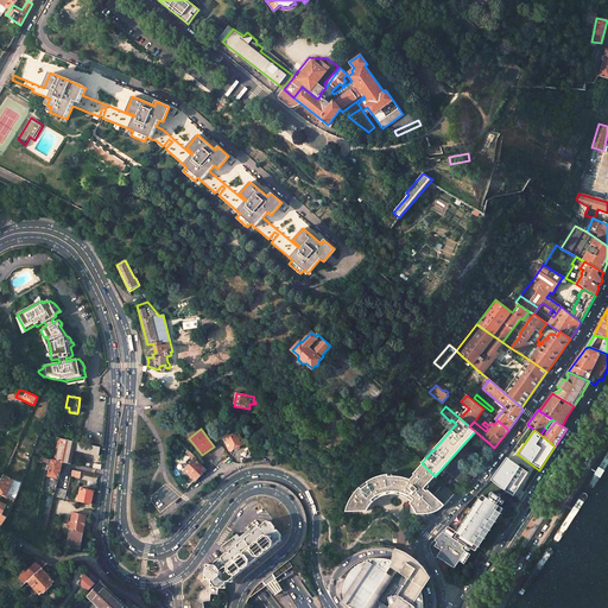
[(238,431),(223,438),(229,450),(235,448),(236,450),(240,448),(239,445),(245,443),(238,431)]
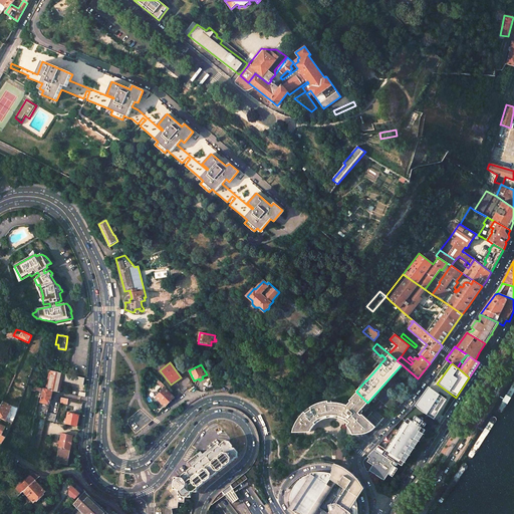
[(50,370),(46,390),(52,391),(59,393),(61,380),(65,381),(65,380),(83,384),(84,378),(66,374),(50,370)]
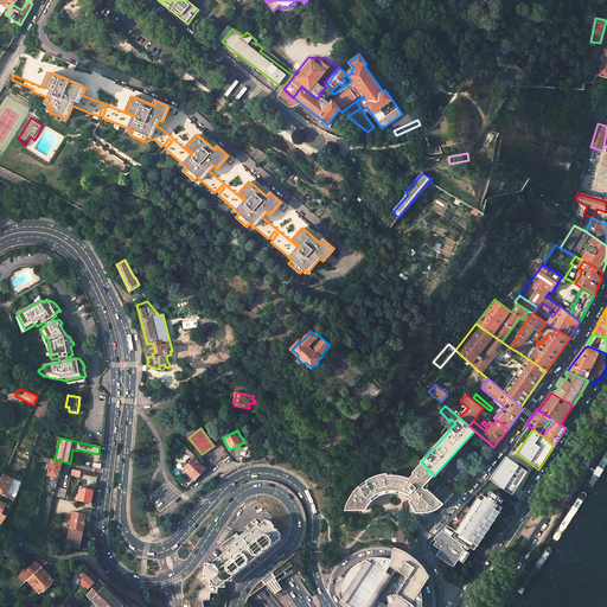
[(274,446),(266,443),(263,453),(267,454),(273,455),(274,446)]
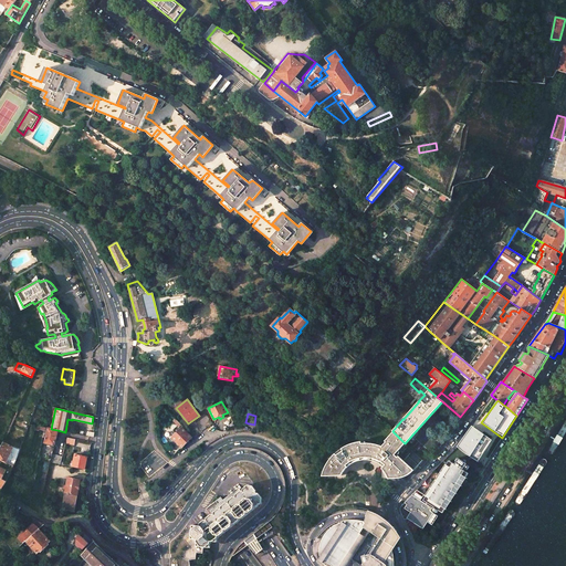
[(178,431),(171,438),(182,448),(186,444),(188,441),(191,438),(181,428),(182,427),(174,418),(173,421),(180,429),(178,431)]
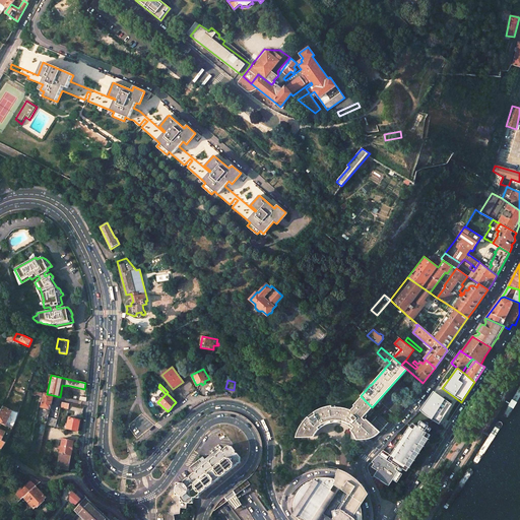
[(519,384),(502,412),(502,415),(504,417),(507,416),(519,395),(519,384)]
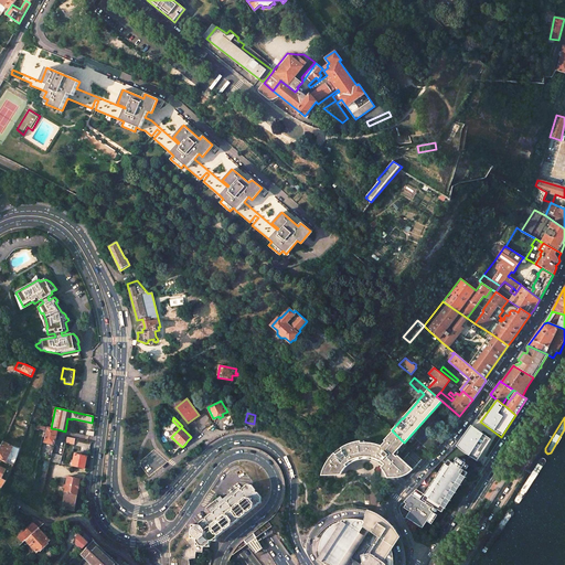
[(45,437),(44,443),(54,445),(57,429),(51,428),(38,425),(36,430),(39,432),(40,429),(42,429),(43,429),(45,429),(44,437),(45,437)]
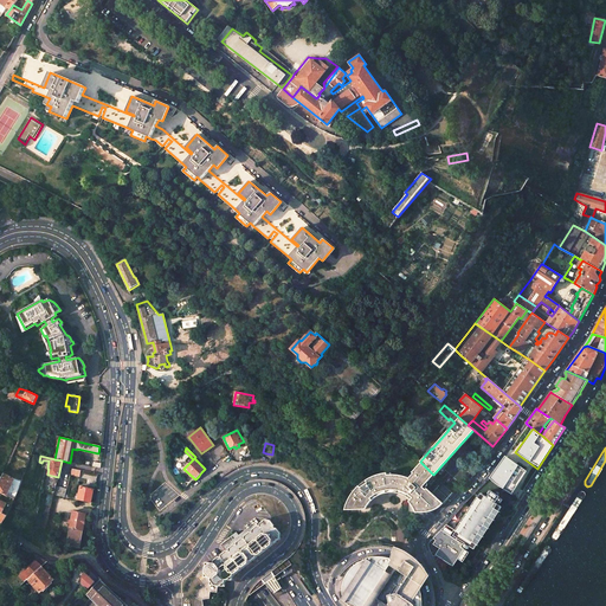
[(526,472),(505,457),(489,478),(495,483),(510,494),(526,472)]
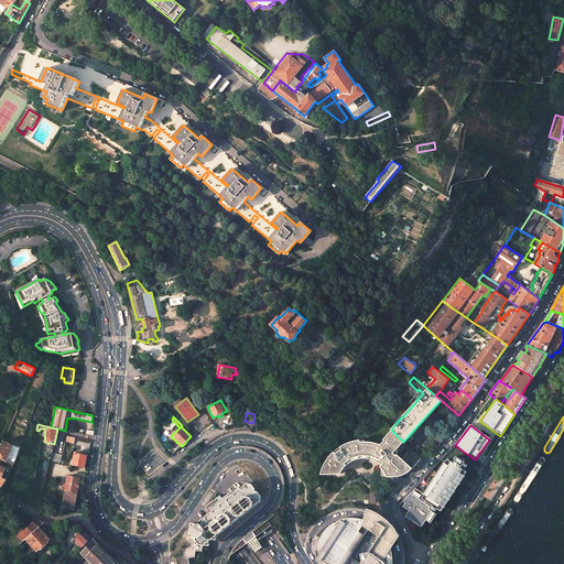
[(382,468),(383,469),(383,470),(386,473),(388,476),(389,478),(400,478),(405,477),(407,476),(408,475),(413,468),(403,459),(412,449),(403,442),(392,431),(384,440),(386,441),(381,445),(378,444),(371,443),(367,443),(362,443),(361,443),(361,441),(356,442),(350,444),(346,446),(343,448),(344,451),(336,455),(335,454),(329,459),(325,466),(323,474),(323,476),(342,475),(345,470),(347,467),(350,465),(353,463),(356,462),(361,459),(365,459),(368,459),(375,461),(378,462),(380,463),(383,466),(382,468)]
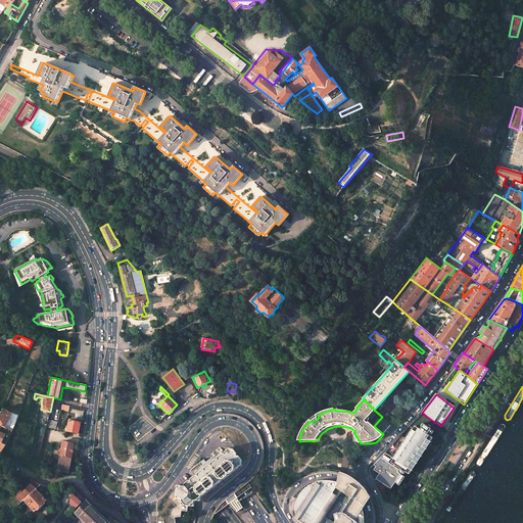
[(3,409),(0,416),(0,424),(6,427),(12,413),(3,409)]
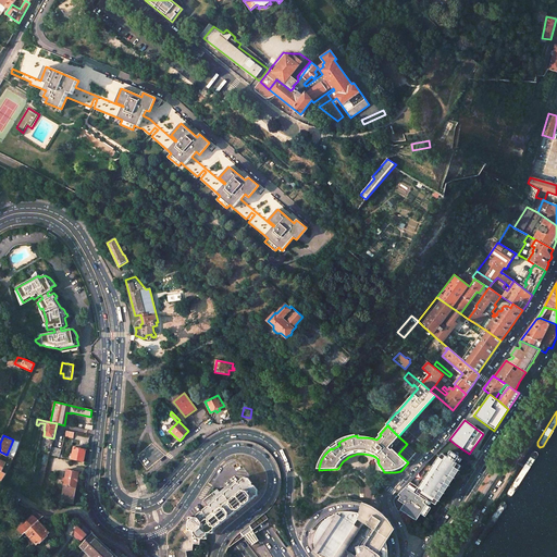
[(51,447),(49,456),(59,457),(60,454),(61,449),(51,447)]
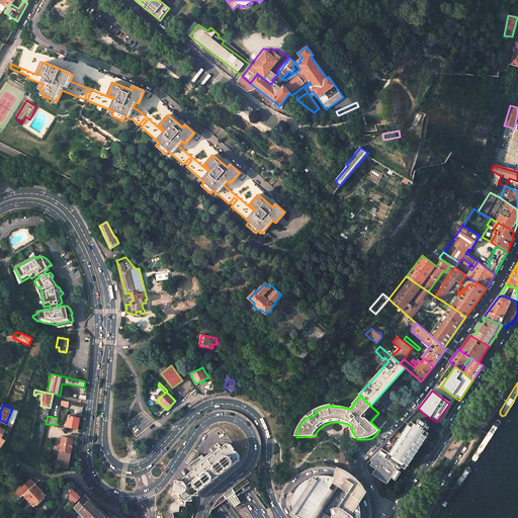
[(69,416),(67,427),(78,429),(80,418),(69,416)]
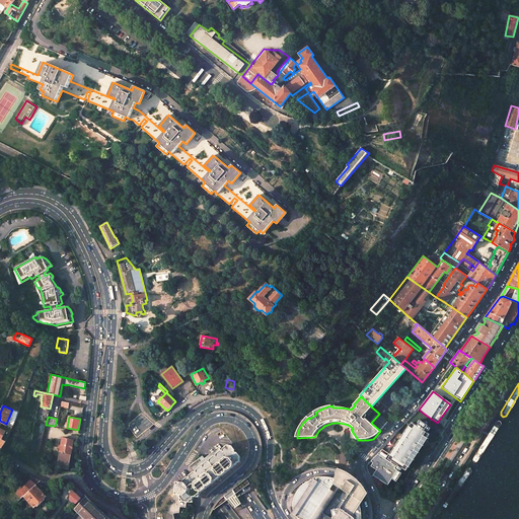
[(412,423),(388,458),(405,470),(430,434),(425,431),(426,429),(429,431),(431,428),(428,426),(420,420),(418,423),(419,424),(417,426),(412,423)]
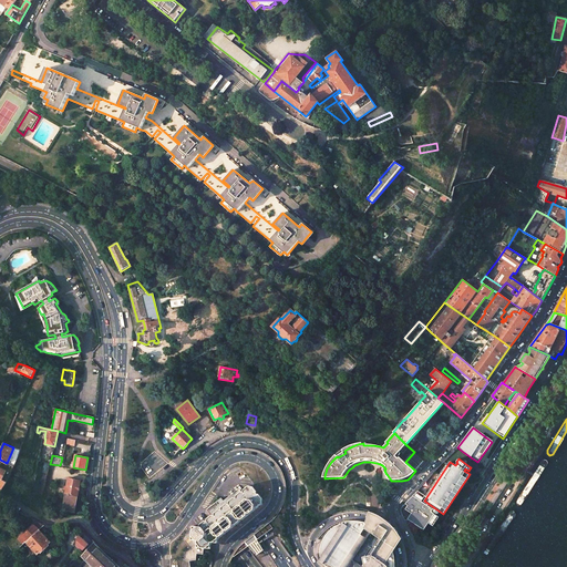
[(542,461),(540,462),(516,501),(516,504),(518,505),(521,505),(546,466),(547,464),(546,462),(544,461),(542,461)]
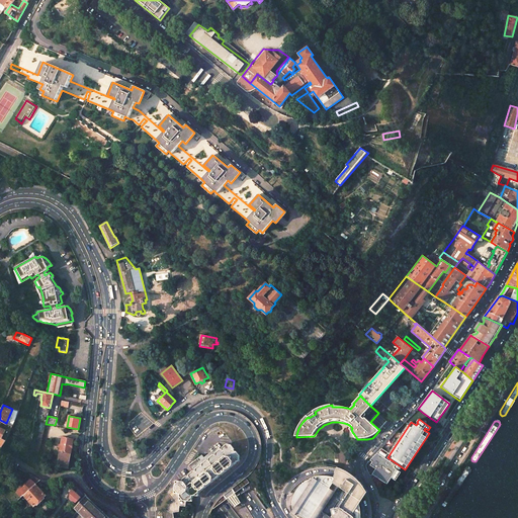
[(62,442),(57,466),(68,468),(74,439),(63,437),(62,442)]
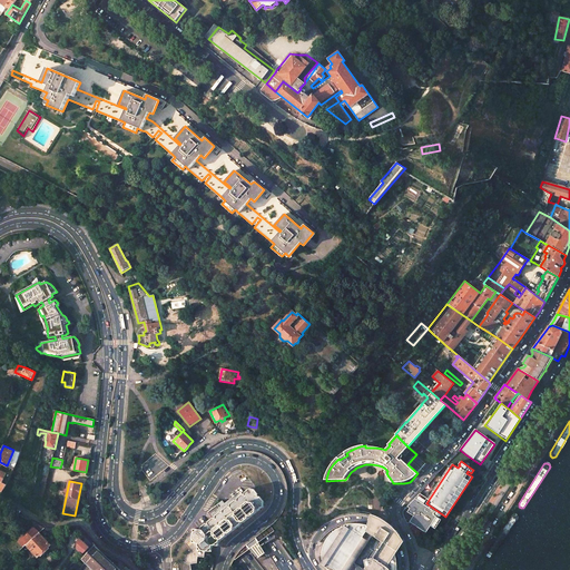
[(198,530),(194,533),(193,538),(203,550),(205,551),(207,551),(264,507),(264,501),(255,490),(249,489),(244,493),(245,494),(242,494),(238,498),(237,498),(237,501),(235,500),(231,504),(229,507),(227,507),(223,501),(218,503),(224,509),(223,510),(223,512),(220,512),(216,516),(215,518),(213,518),(210,520),(208,521),(208,524),(205,523),(203,526),(200,528),(200,530),(198,530)]
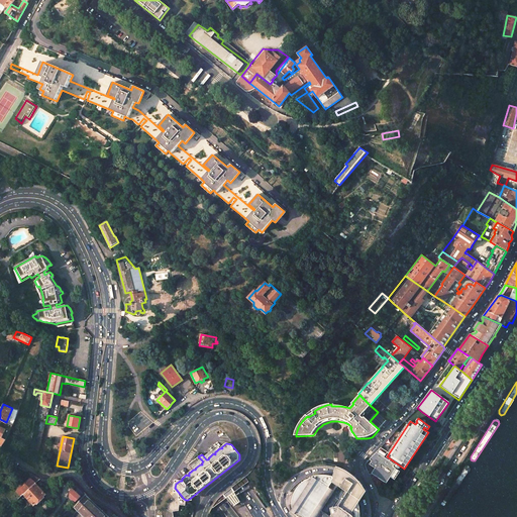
[(381,447),(370,459),(372,460),(370,464),(369,463),(368,464),(368,466),(368,467),(368,468),(369,470),(370,470),(372,471),(373,472),(376,468),(378,469),(374,475),(387,483),(391,478),(395,480),(400,472),(394,467),(395,464),(386,458),(386,456),(387,453),(385,452),(386,450),(381,447)]
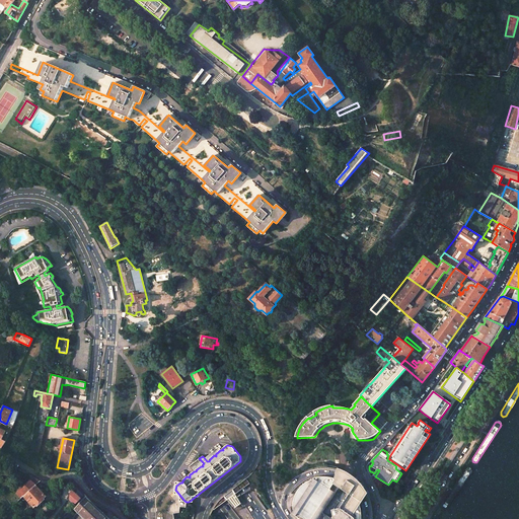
[(361,518),(362,515),(361,514),(361,512),(361,511),(361,507),(360,506),(360,504),(364,498),(367,494),(365,491),(364,489),(363,487),(361,485),(358,480),(356,477),(354,476),(352,474),(349,472),(343,469),(339,468),(337,473),(335,477),(334,477),(330,476),(327,476),(325,476),(320,476),(317,476),(315,477),(313,479),(309,482),(304,485),(301,487),(299,490),(297,493),(296,496),(295,497),(295,499),(294,503),(294,505),(294,508),(294,510),(292,513),(299,518),(298,518),(361,518)]
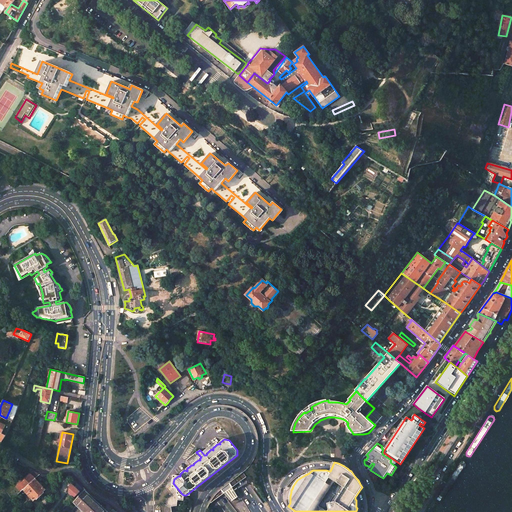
[(24,489),(35,478),(40,474),(34,471),(30,474),(20,483),(17,486),(22,491),(24,489)]
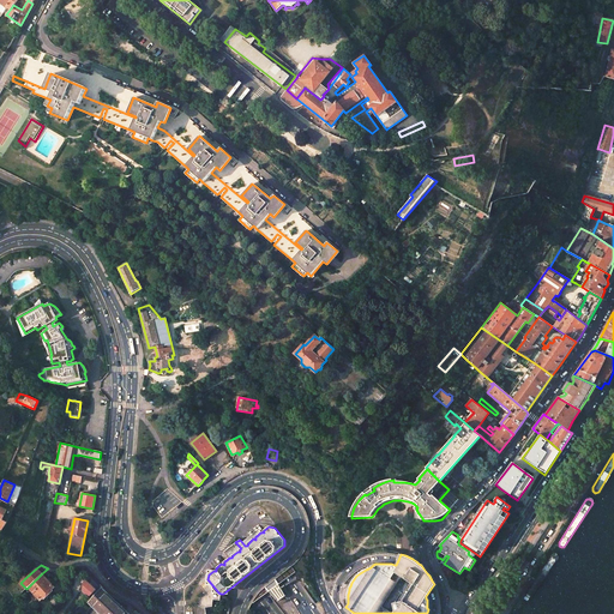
[(54,588),(42,573),(29,587),(41,600),(46,595),(48,597),(52,594),(49,591),(54,588)]
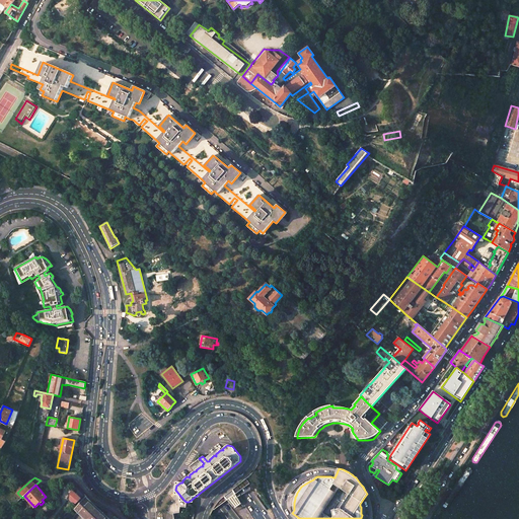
[(83,500),(81,498),(72,490),(70,490),(70,493),(71,493),(70,500),(76,504),(73,506),(75,508),(75,509),(86,518),(119,518),(116,516),(113,518),(100,518),(108,511),(107,510),(105,510),(98,506),(95,504),(94,505),(86,498),(83,500)]
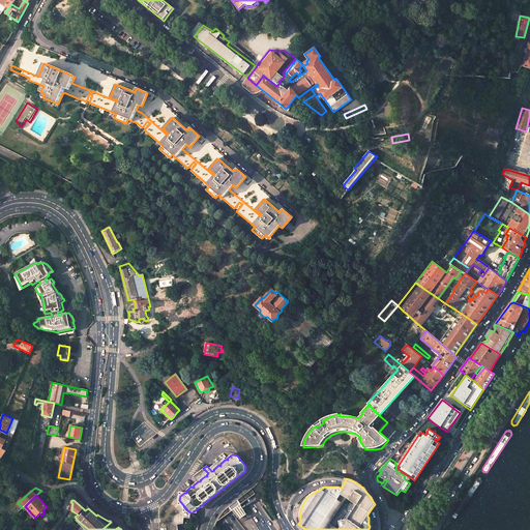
[(236,519),(244,513),(238,505),(231,510),(236,519)]
